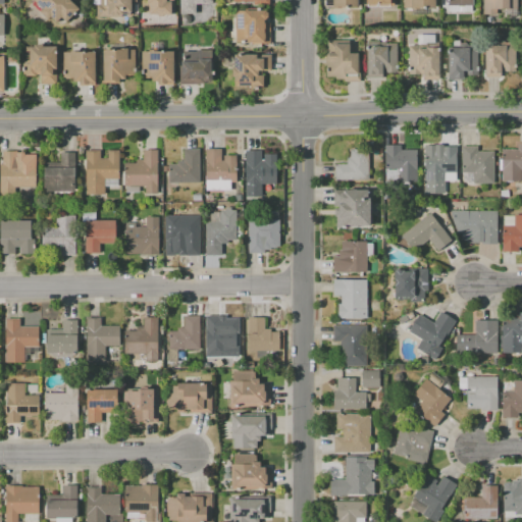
[(35,0),(69,0),(79,8),(65,21),(61,17),(57,22),(51,17),(48,20),(39,12),(43,8),(35,1),(35,0)]
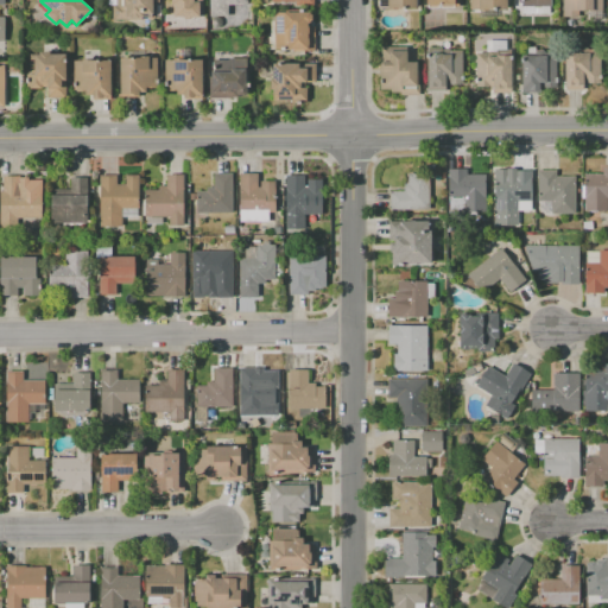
[(113,0),(152,0),(152,18),(139,18),(139,20),(113,20),(113,0)]
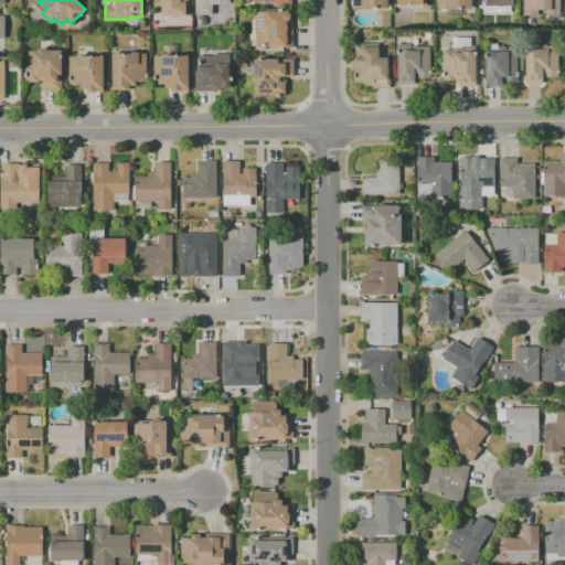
[(160,16),(160,4),(158,4),(158,0),(180,0),(180,1),(184,1),(184,16),(160,16)]
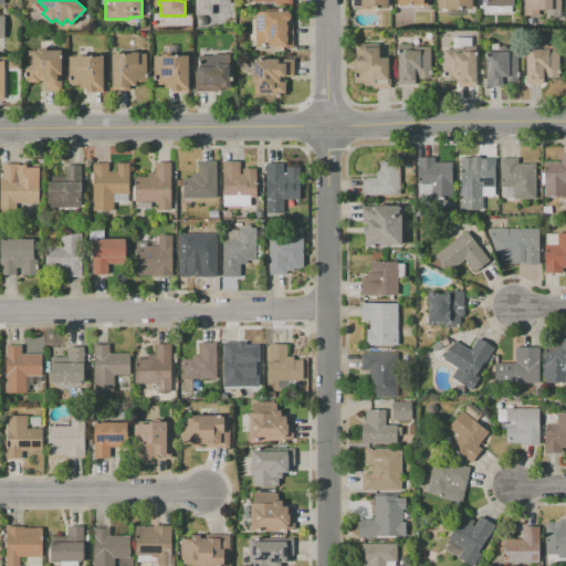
[(195,16),(195,0),(232,0),(232,16),(229,16),(229,21),(205,22),(205,16),(195,16)]
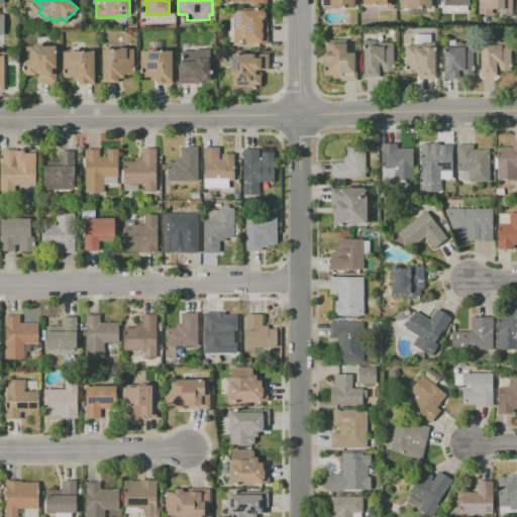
[(479,14),(478,0),(511,0),(512,9),(491,10),(491,13),(479,14)]
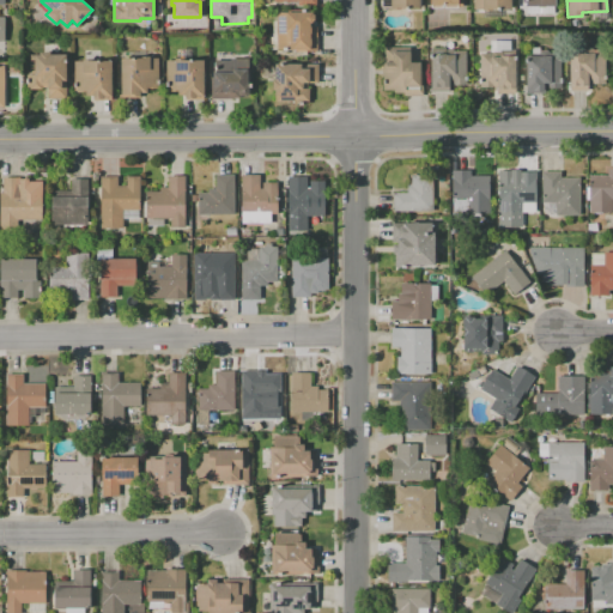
[(525,16),(556,14),(556,6),(525,7),(525,16)]
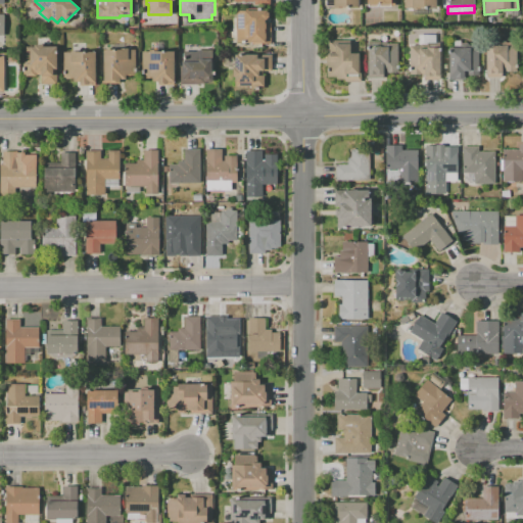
[(231,42),(231,32),(233,32),(233,18),(236,18),(236,10),(270,10),(270,17),(268,17),(268,20),(266,20),(266,24),(271,24),(271,44),(250,44),(250,42),(231,42)]
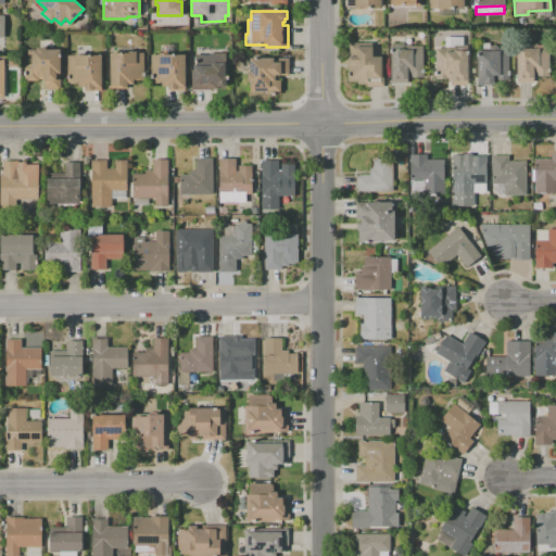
[(348,81),(348,76),(350,76),(350,65),(348,65),(348,43),(373,43),(373,57),(381,57),(381,65),(383,65),(382,87),(366,86),(366,85),(357,85),(357,81),(348,81)]
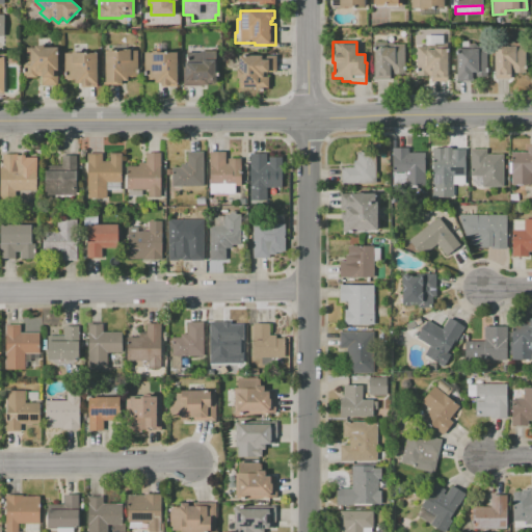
[(373,80),(374,47),(395,47),(396,45),(404,45),(404,74),(390,74),(390,80),(373,80)]
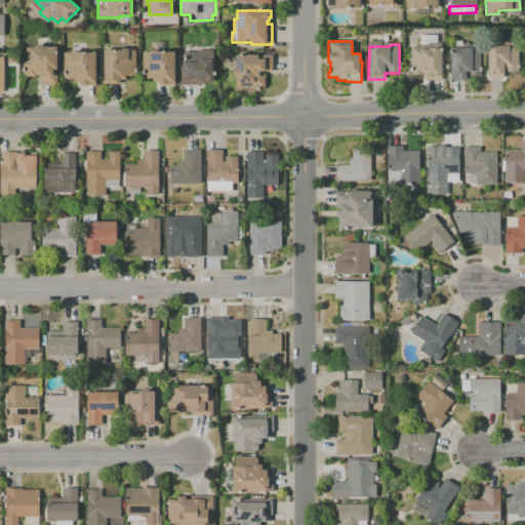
[(442,45),(441,79),(426,79),(426,76),(410,75),(411,44),(442,45)]
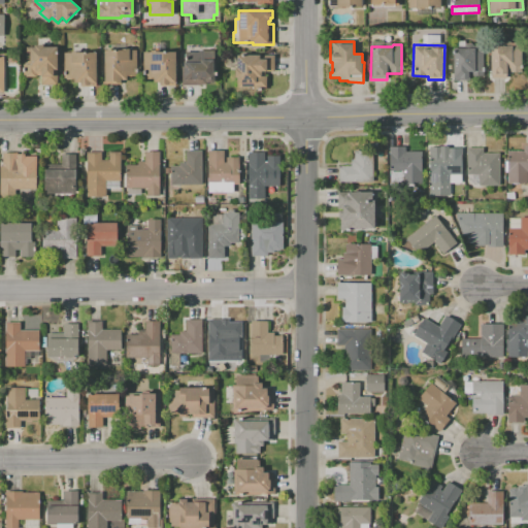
[(491,77),(492,44),(522,45),(521,73),(507,72),(507,77),(491,77)]
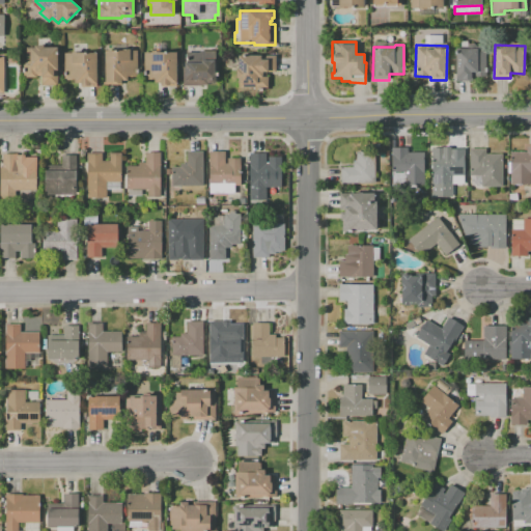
[(27,48),(34,48),(34,46),(43,46),(43,48),(57,48),(57,85),(40,85),(40,77),(25,77),(25,64),(30,64),(30,62),(27,62),(27,48)]
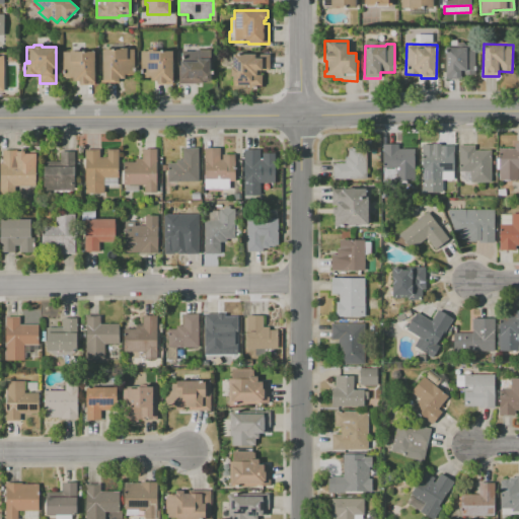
[(446,79),(446,47),(474,47),(474,75),(462,75),(462,79),(446,79)]
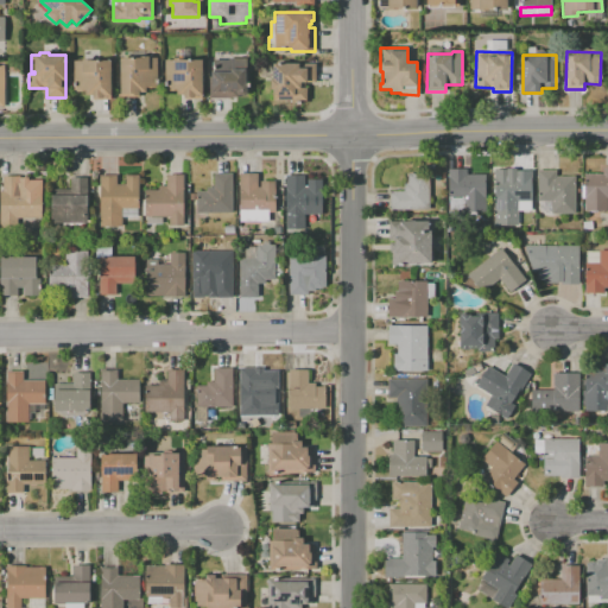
[(120,58),(144,58),(144,56),(149,56),(149,58),(157,58),(157,88),(139,88),(139,94),(120,94),(120,58)]
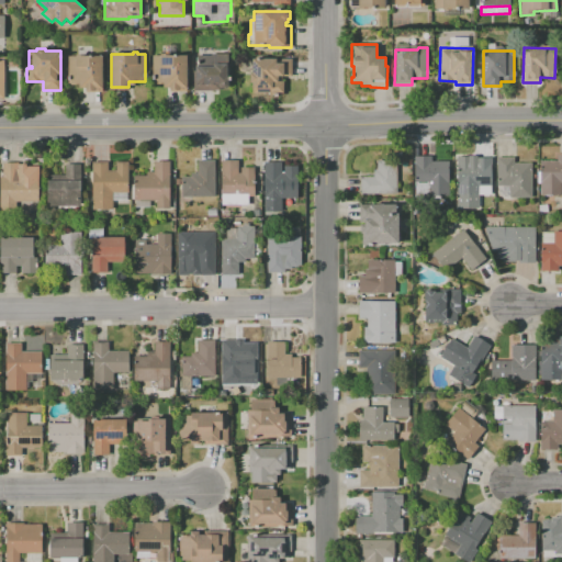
[(152,55),(187,55),(187,91),(169,91),(169,88),(163,88),(163,85),(154,85),(154,80),(152,80),(152,55)]
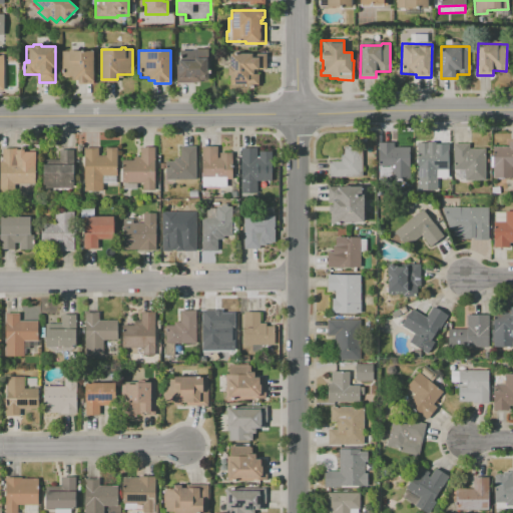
[(62,51),(93,51),(93,83),(77,83),(77,81),(69,81),(69,77),(64,77),(64,63),(62,63),(62,51)]
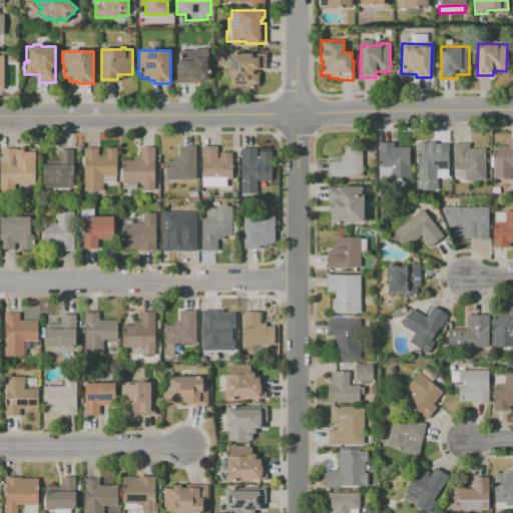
[(230,53),(266,53),(266,69),(258,69),(258,87),(245,87),(245,85),(230,85),(230,75),(228,75),(228,67),(230,67),(230,53)]
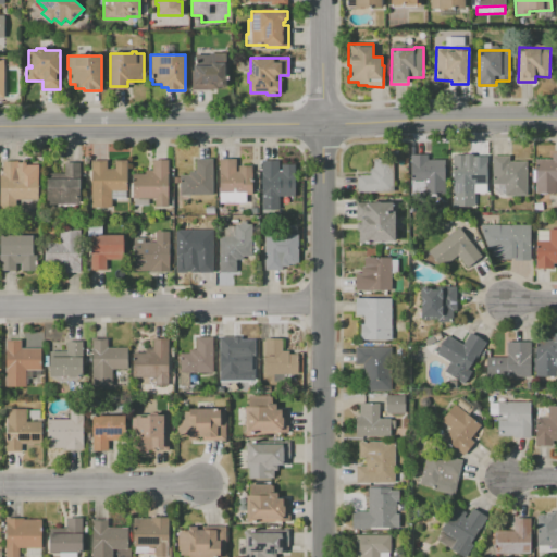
[(192,89),(192,71),(193,71),(193,65),(211,65),(211,63),(225,63),(225,89),(192,89)]
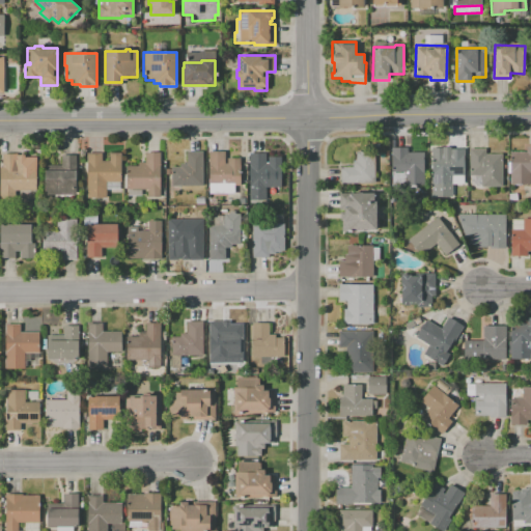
[(530,185),(510,184),(511,151),(526,151),(526,146),(530,146),(530,185)]
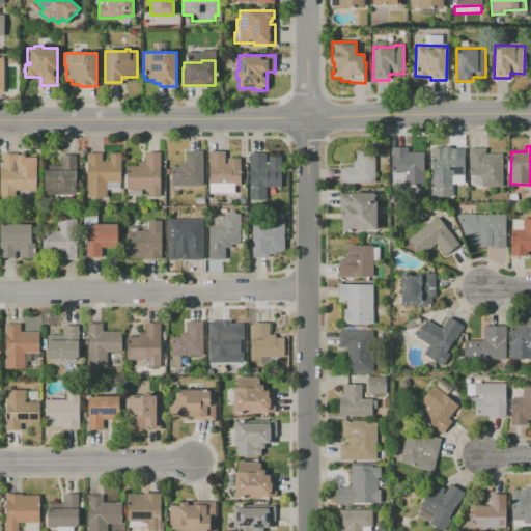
[(392,185),(392,147),(408,147),(408,152),(423,152),(424,185),(392,185)]
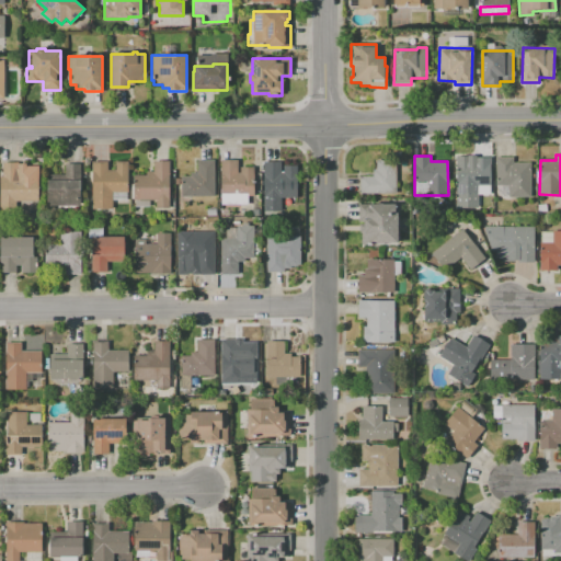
[(456,157),(491,157),(491,185),(478,185),(478,208),(456,207),(456,157)]
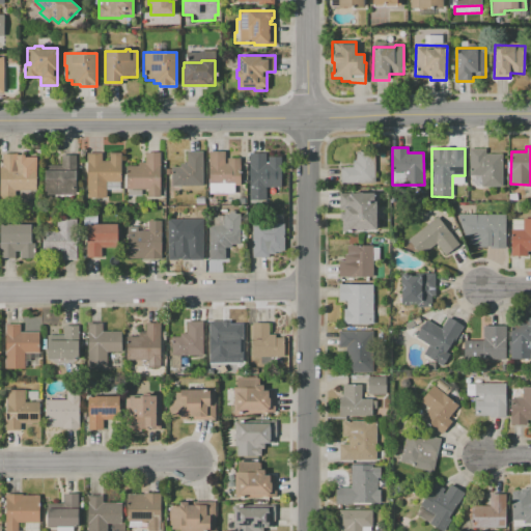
[(470,149),(486,149),(486,154),(503,154),(503,186),(470,186),(470,149)]
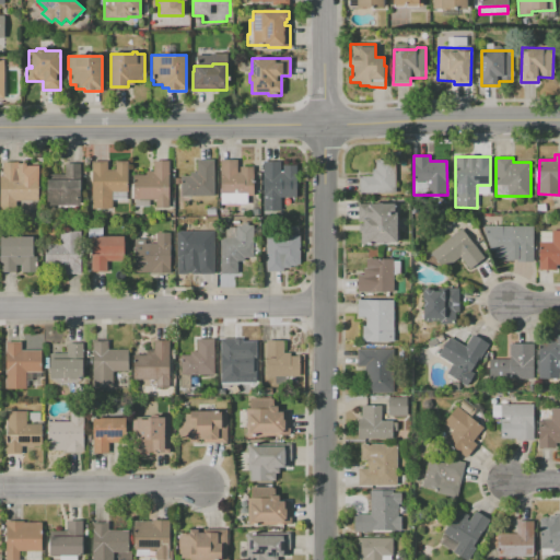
[(182,196),(182,176),(189,176),(189,172),(197,172),(197,160),(213,159),(213,195),(182,196)]
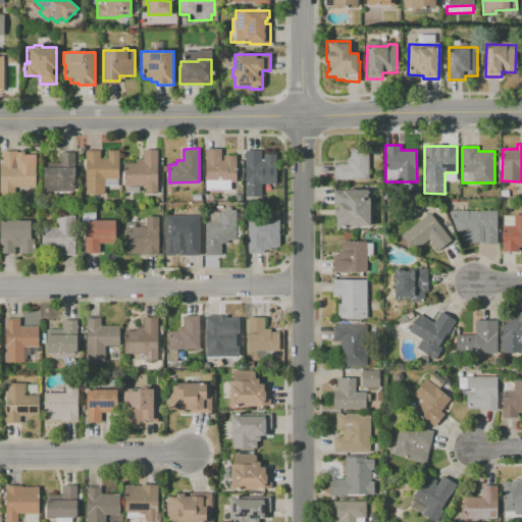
[(205,149),(221,149),(221,161),(223,161),(223,156),(229,156),(236,156),(236,181),(230,181),(230,190),(206,190),(205,149)]
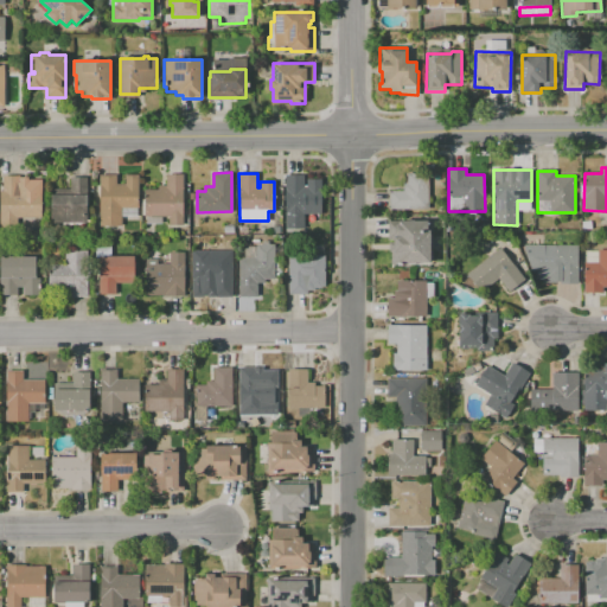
[(389,209),(389,191),(403,191),(403,183),(407,183),(407,173),(428,173),(429,209),(389,209)]
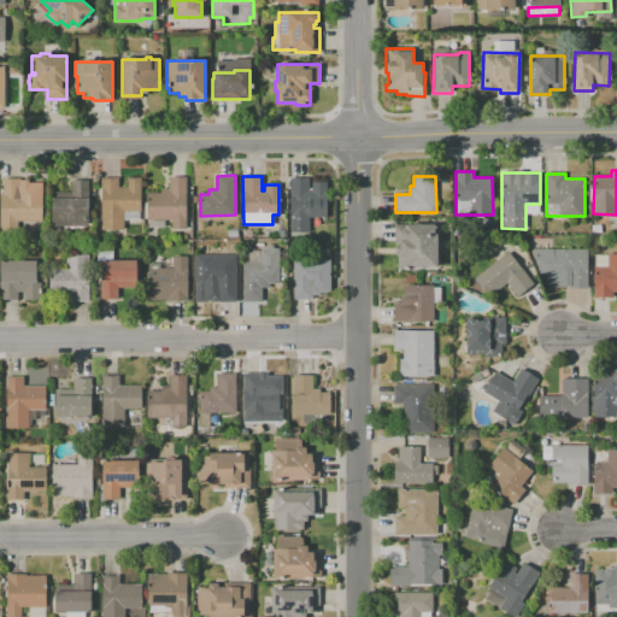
[(184,228),(171,228),(172,221),(162,221),(162,218),(148,218),(148,192),(162,192),(162,188),(169,188),(169,177),(186,178),(184,228)]
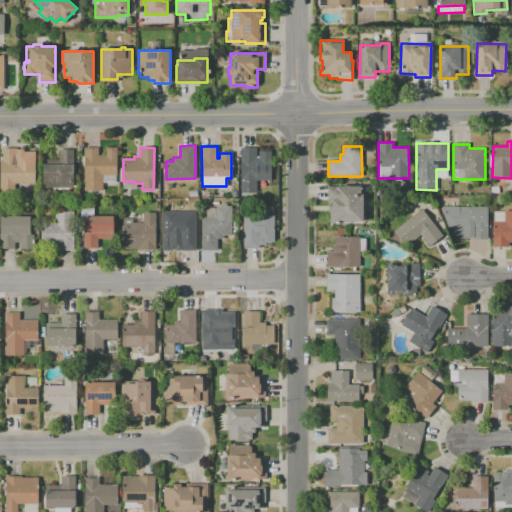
[(2,189),(2,148),(16,148),(16,157),(35,157),(35,189),(25,189),(25,184),(14,184),(14,189),(2,189)]
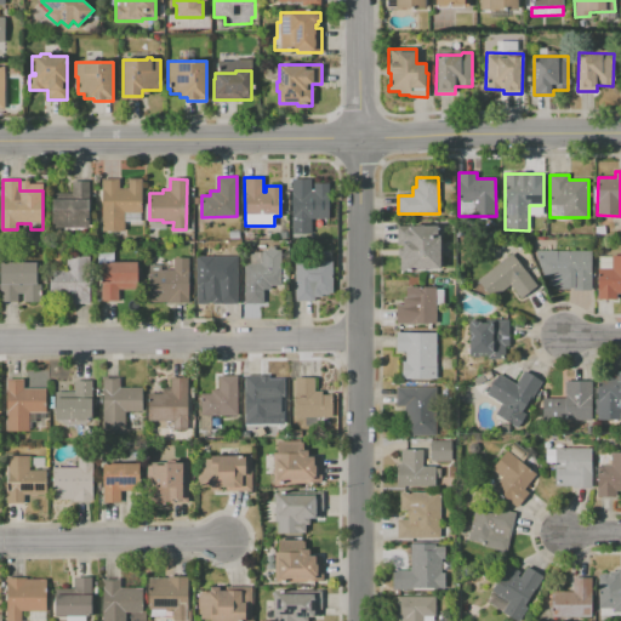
[(102,232),(102,180),(119,180),(119,188),(127,188),(127,180),(141,180),(141,212),(124,212),(124,232),(102,232)]
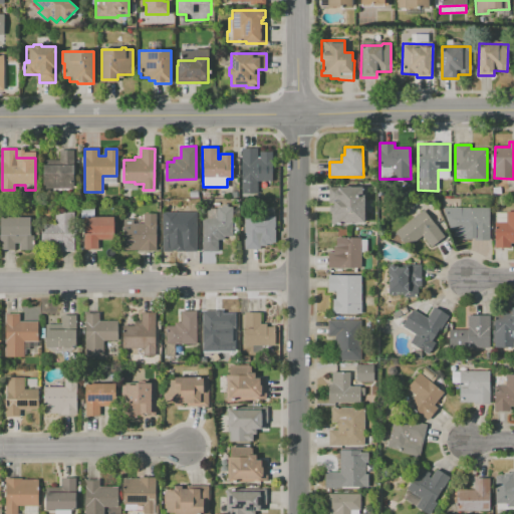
[(242,181),(242,149),(257,149),(257,160),(263,160),(263,163),(271,163),(271,180),(242,181)]
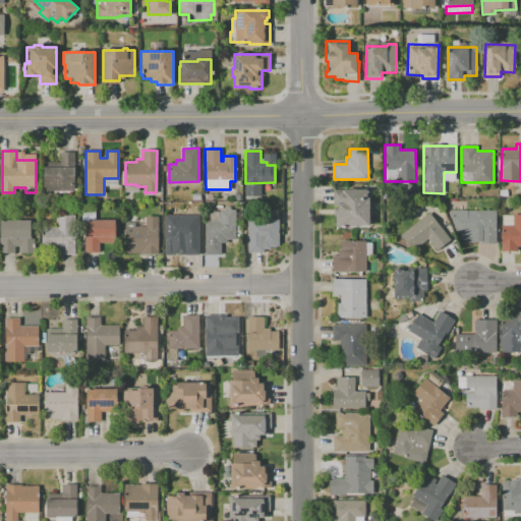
[(44,190),(44,162),(60,162),(60,152),(74,152),(74,190),(44,190)]
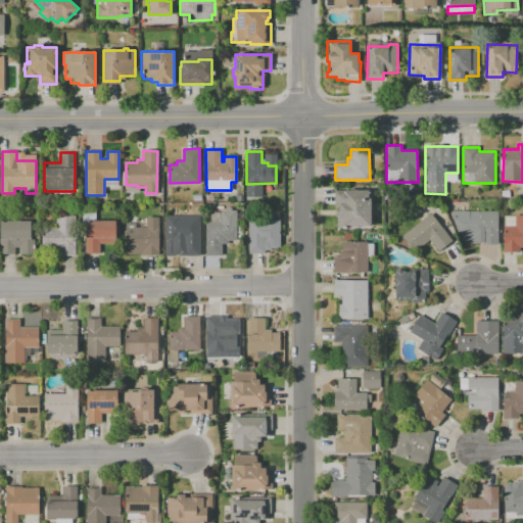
[(334,191),(369,190),(369,198),(371,198),(372,226),(337,227),(337,217),(335,217),(334,191)]
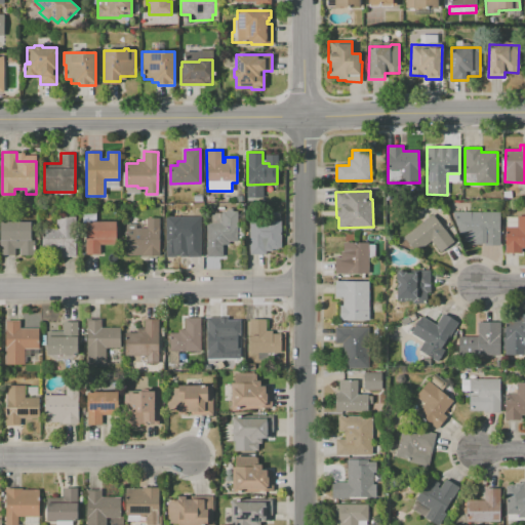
[(237,211),(237,241),(229,241),(229,244),(223,244),(223,255),(206,256),(207,223),(221,223),(221,212),(237,211)]
